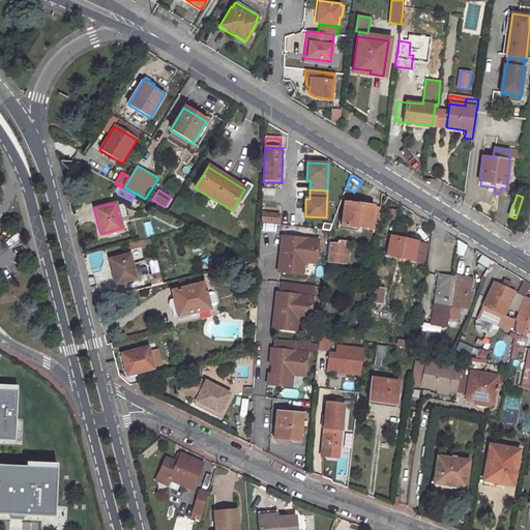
[(379,208),(344,203),(342,227),(377,232),(379,208)]
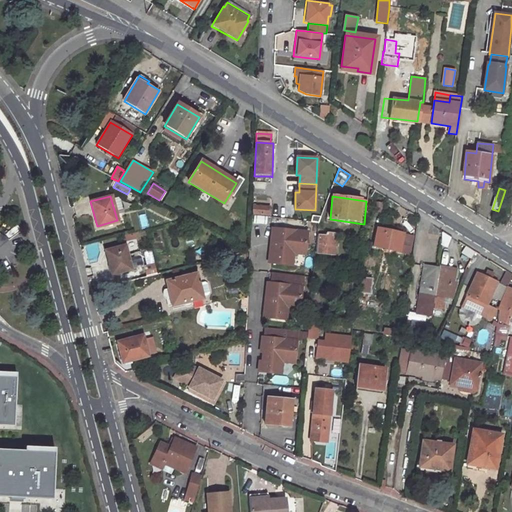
[(253,206),(252,215),(269,216),(270,208),(253,206)]
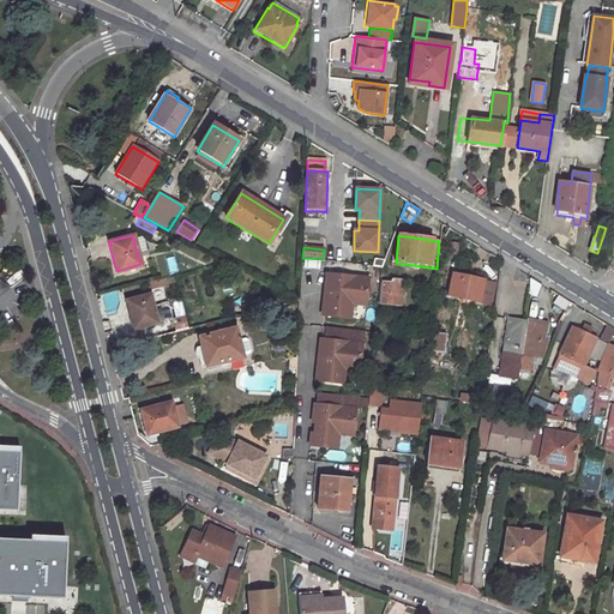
[(351,304),(353,295),(367,298),(369,277),(326,272),(325,286),(330,287),(339,288),(338,292),(329,292),(329,302),(323,302),(321,315),(350,318),(351,304)]
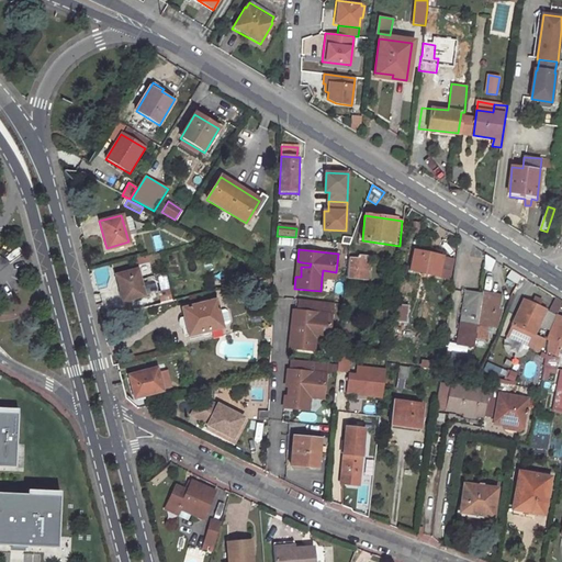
[(442,257),(414,251),(409,270),(438,276),(442,257)]
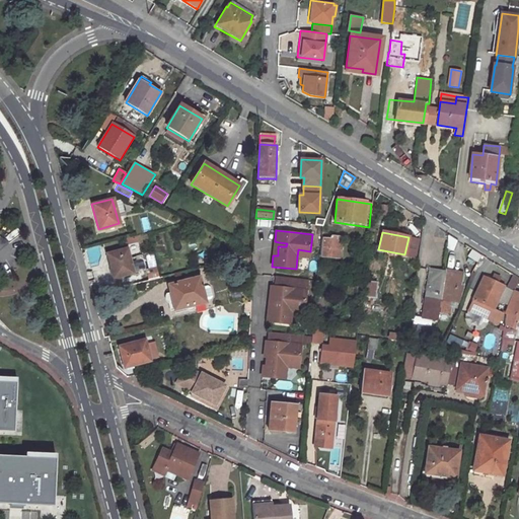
[(339,257),(341,237),(331,236),(331,239),(322,238),(320,256),(339,257)]
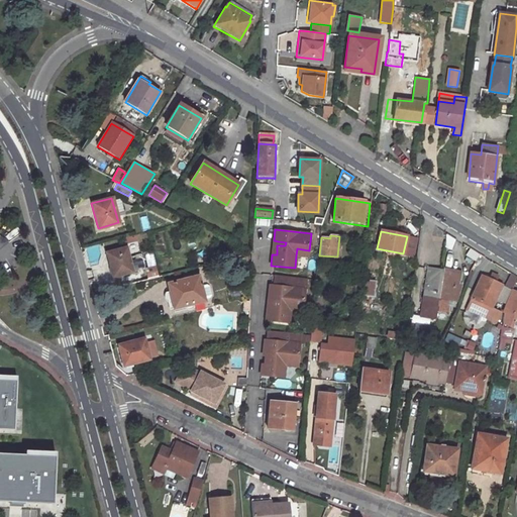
[(125,247),(106,252),(112,277),(131,273),(125,247)]
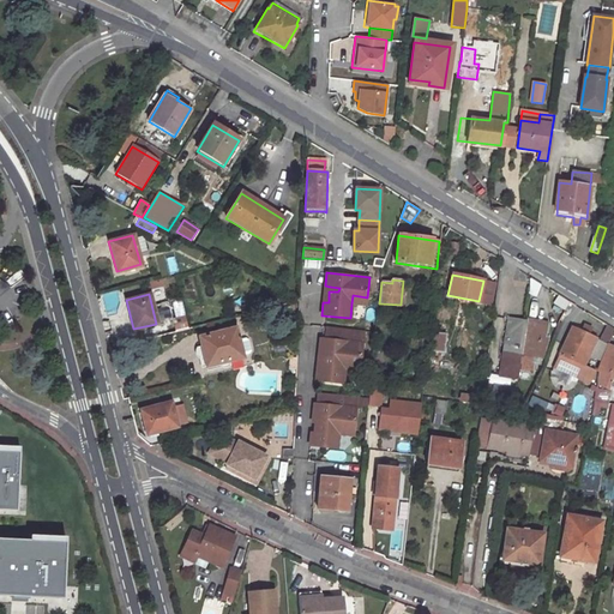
[(353,295),(351,304),(367,305),(367,298),(353,295)]
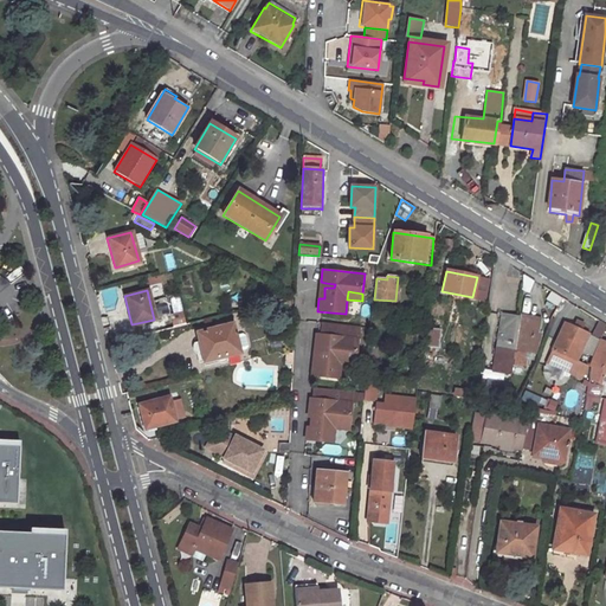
[(502,313),(494,369),(510,372),(515,347),(516,341),(520,315),(502,313)]
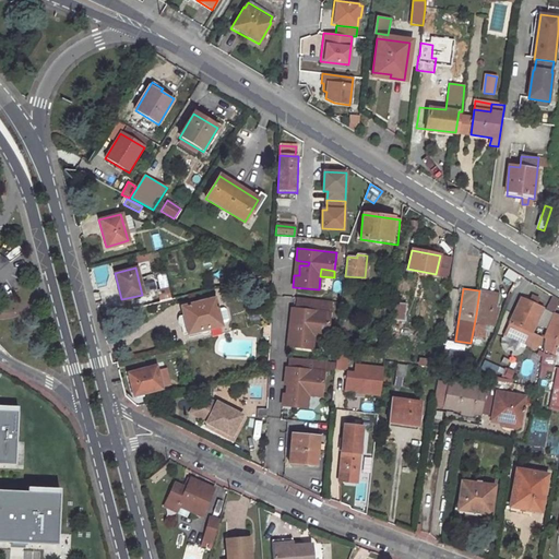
[(479,290),(476,314),(475,320),(471,343),(483,345),(485,330),(479,329),(480,322),(496,323),(501,309),(496,308),(498,294),(479,290)]
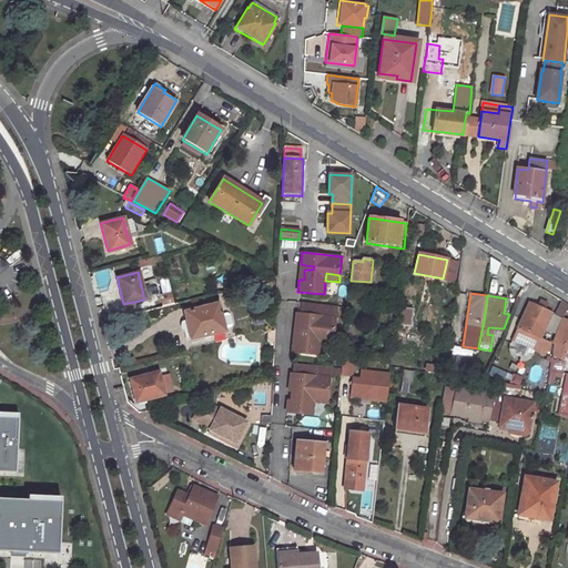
[(530,304),(513,345),(547,358),(551,345),(540,341),(544,332),(557,337),(565,318),(555,315),(545,311),(548,305),(541,302),(538,308),(530,304)]
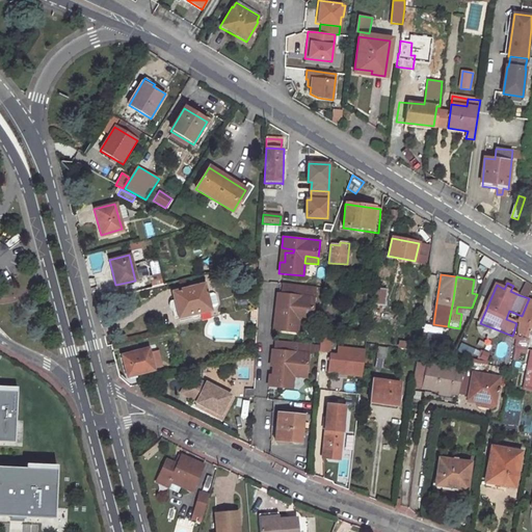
[(282,284),(281,294),(314,297),(315,287),(282,284)]
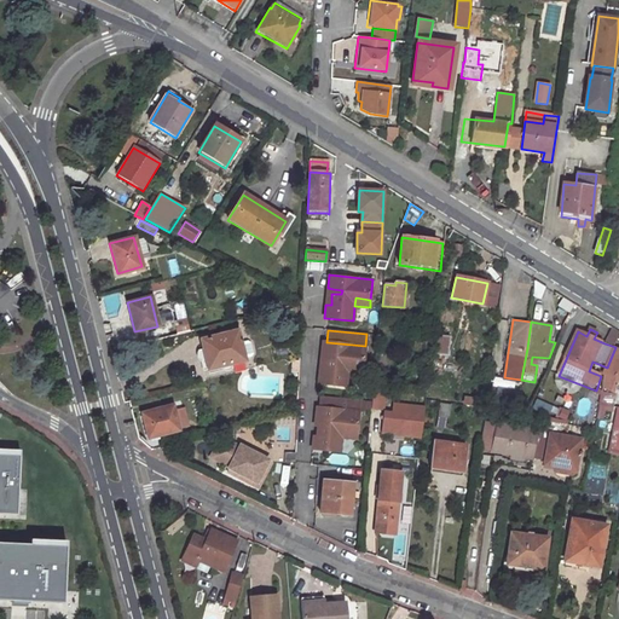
[(237,333),(200,341),(207,370),(243,362),(237,333)]
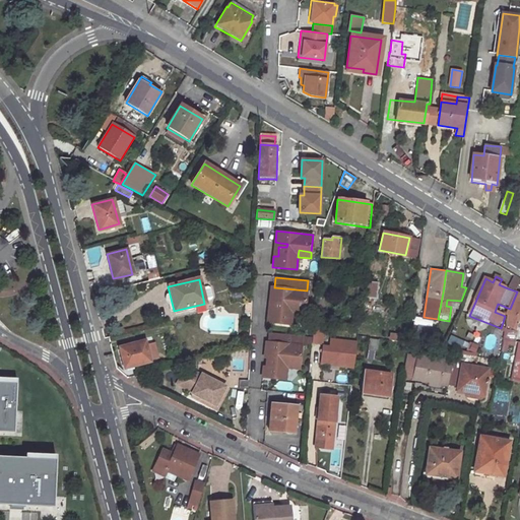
[(377,282),(368,281),(366,298),(376,299),(377,282)]
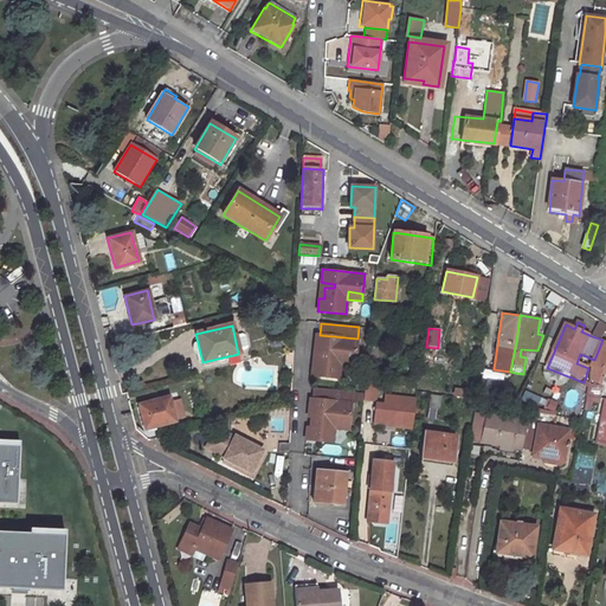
[(340,365),(341,356),(356,359),(358,339),(320,335),(316,334),(315,347),(318,347),(327,348),(327,353),(317,352),(316,362),(313,362),(311,375),(339,379),(340,365)]
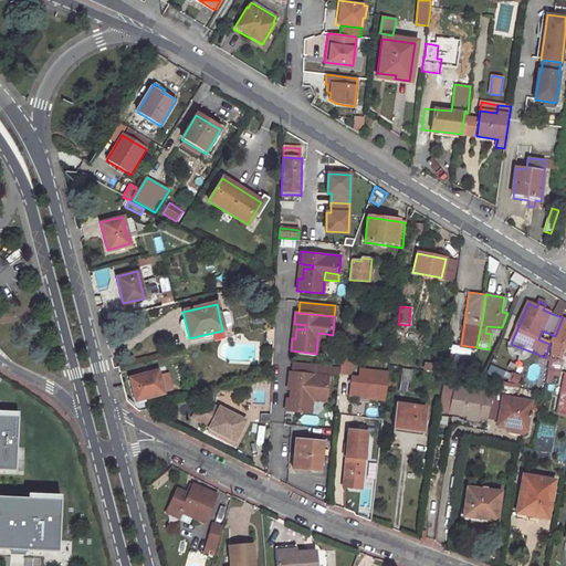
[(565,318),(563,317),(555,336),(552,343),(551,354),(561,357),(564,348),(565,348),(565,318)]
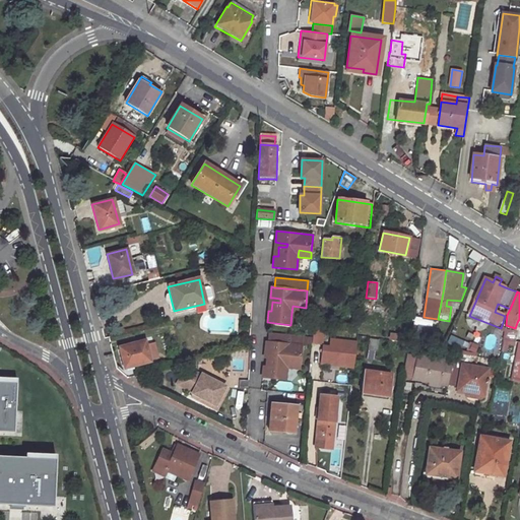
[(322,328),(314,327),(313,338),(312,344),(320,345),(322,328)]
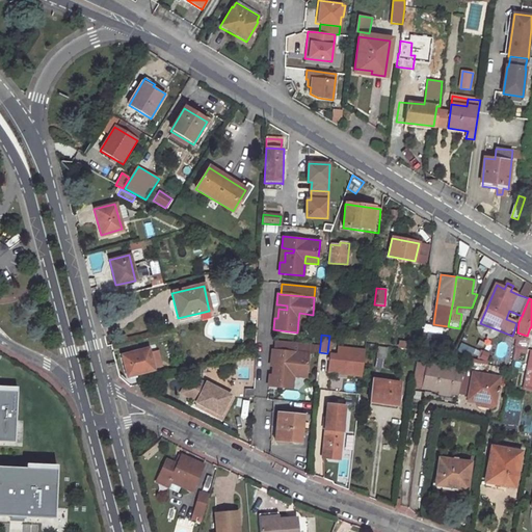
[(529,337),(517,335),(515,346),(526,348),(529,337)]
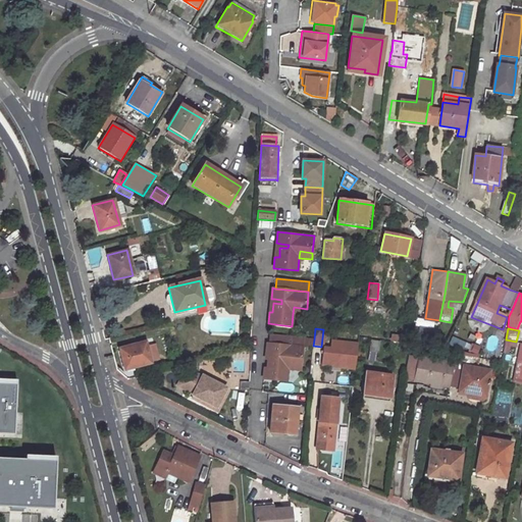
[(270,334),(269,343),(303,347),(303,345),(304,338),(270,334)]
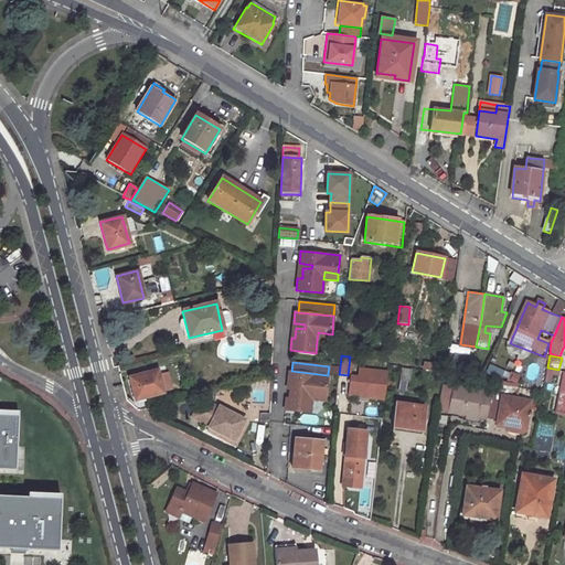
[(387,372),(360,369),(359,377),(351,376),(349,396),(384,401),(387,372)]
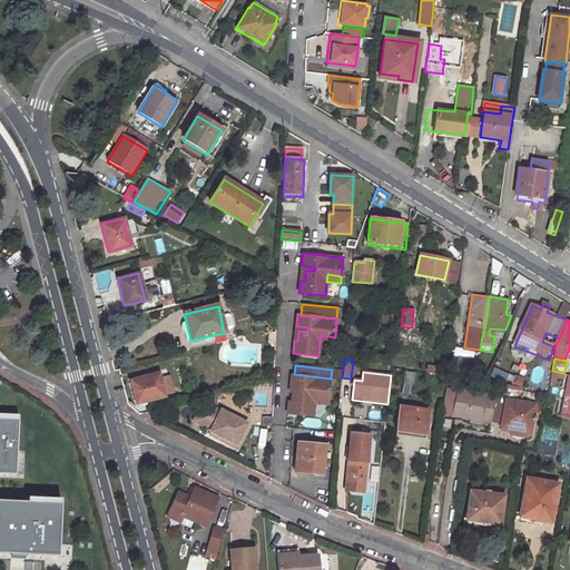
[(159,373),(130,381),(136,404),(165,396),(159,373)]
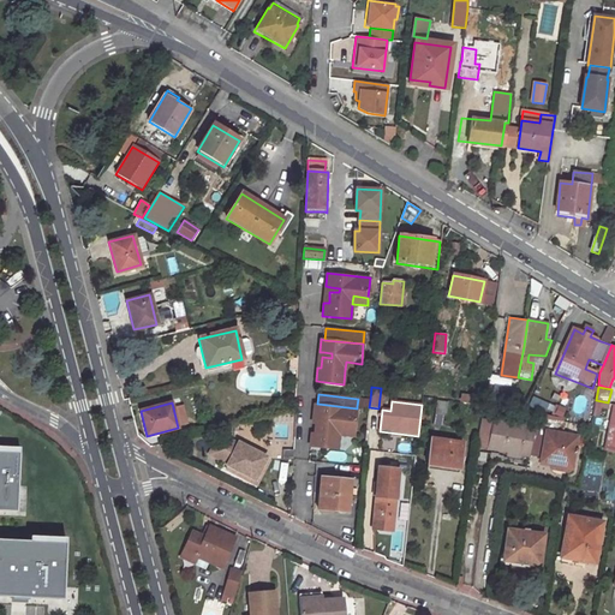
[(339,435),(340,427),(354,429),(357,408),(317,404),(315,404),(312,417),(317,418),(327,419),(326,423),(316,422),(315,434),(311,433),(310,446),(338,449),(339,435)]
